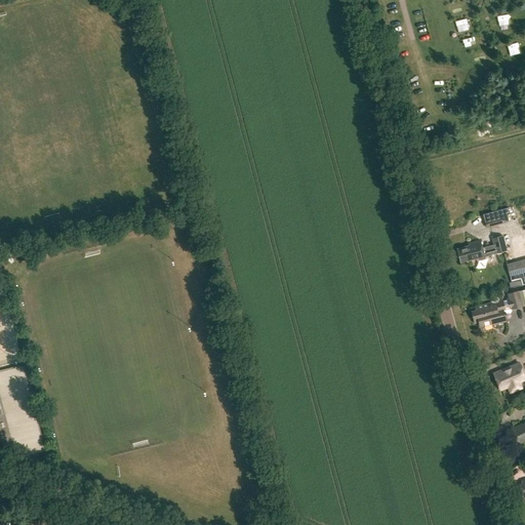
[(488,188),(487,197),(496,198),(496,189),(488,188)]
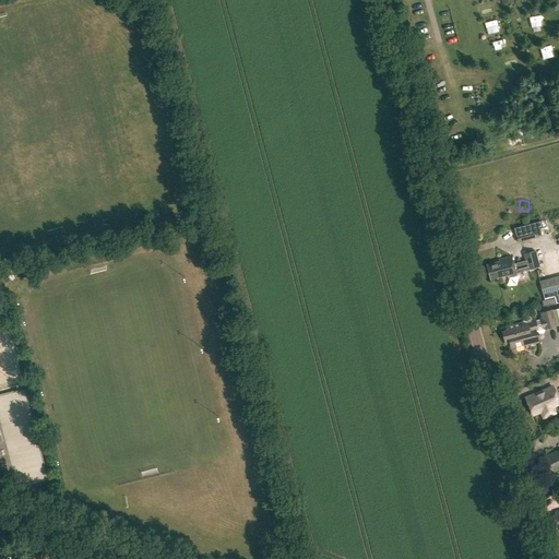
[(515,235),(518,242),(535,238),(544,235),(540,222),(520,228),(521,234),(515,235)]
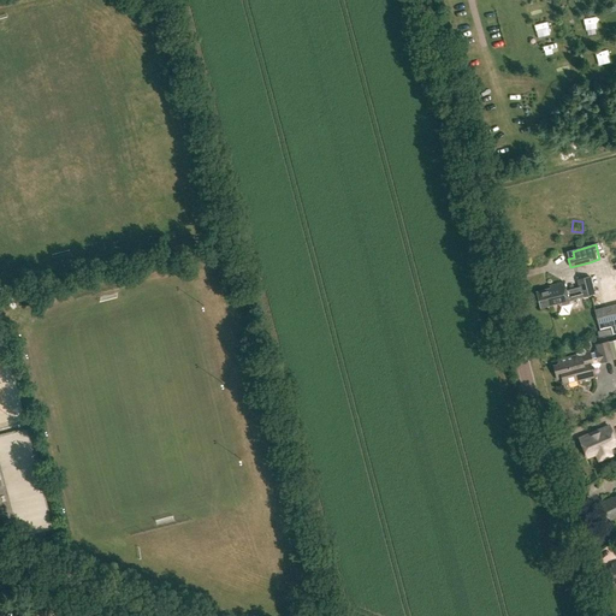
[(590,277),(576,279),(581,297),(593,294),(590,277)]
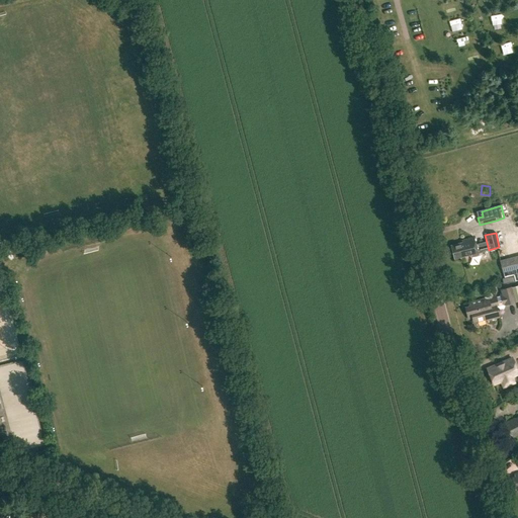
[(472,257),(480,256),(475,238),(462,241),(462,243),(451,246),(454,259),(471,254),(472,257)]
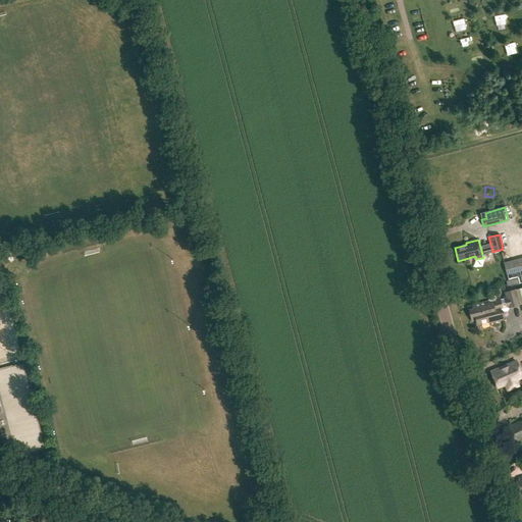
[(521,257),(504,262),(508,279),(518,277),(519,282),(521,281),(521,257)]
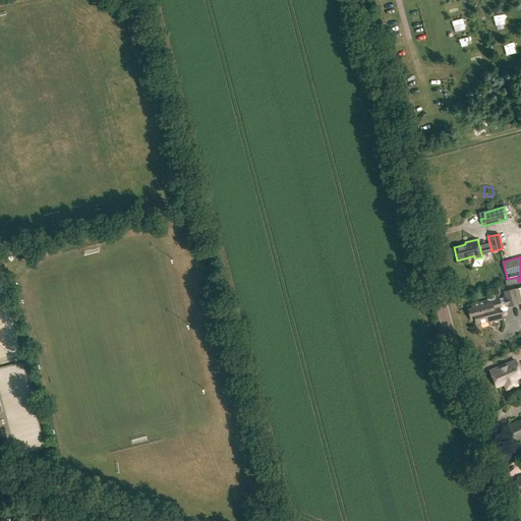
[(468,309),(471,322),(475,321),(479,325),(488,323),(488,324),(503,320),(500,308),(509,306),(509,307),(520,303),(520,287),(505,292),(507,296),(471,305),(472,308),(468,309)]
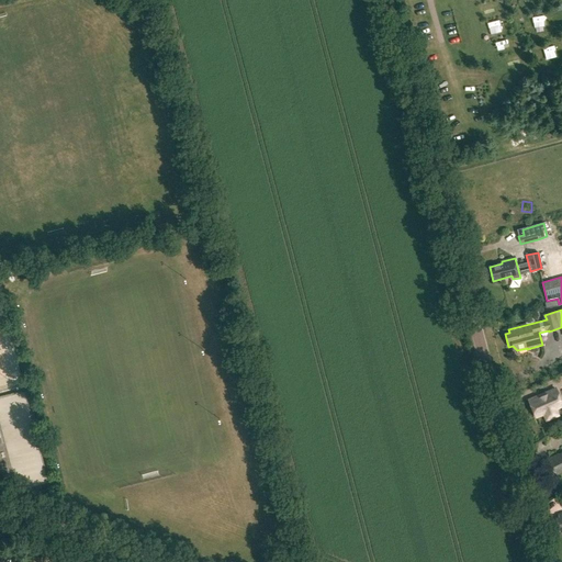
[(553,415),(554,414),(554,412),(554,411),(554,409),(561,405),(561,404),(555,389),(529,401),(536,417),(544,414),(544,415),(546,416),(548,416),(549,416),(553,415)]
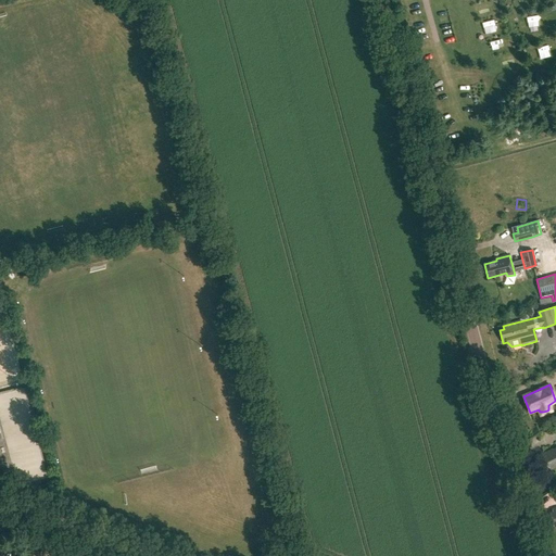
[(555,467),(555,446),(542,454),(544,457),(541,459),(545,469),(548,467),(551,470),(555,467)]
